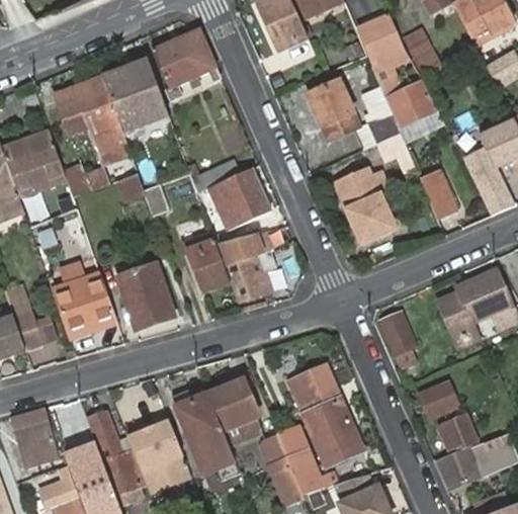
[(309,38),(301,22),(290,0),(272,0),(260,6),(281,51),(309,38)]
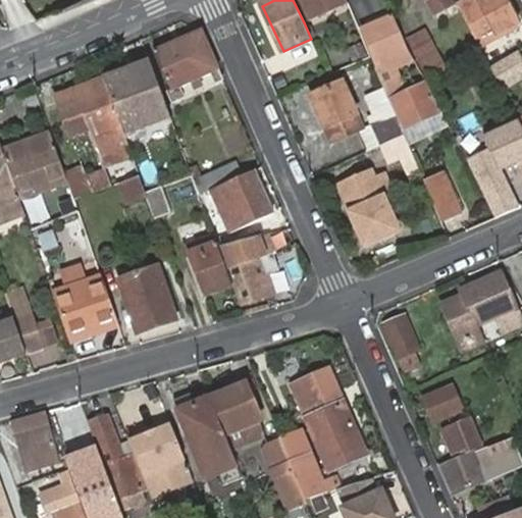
[(293,0),(304,22),(313,18),(304,0),(293,0)]
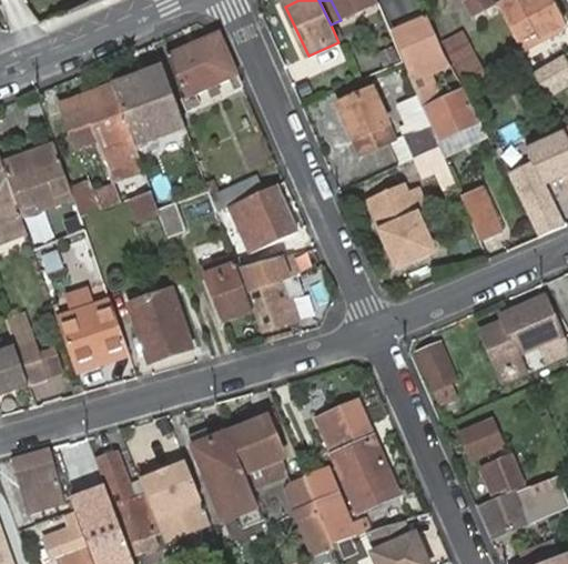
[(465,0),(473,14),(494,3),(492,0),(465,0)]
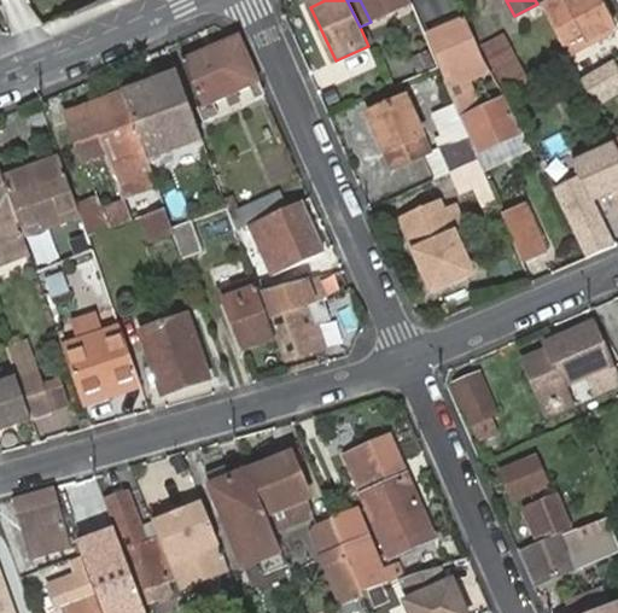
[(555,0),(542,7),(569,57),(617,30),(599,0),(555,0)]
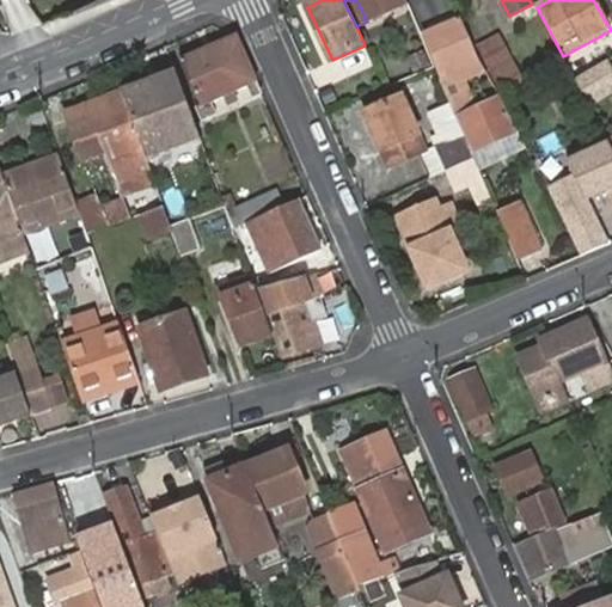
[(477,56),(459,16),(422,31),(441,72),(477,56)]
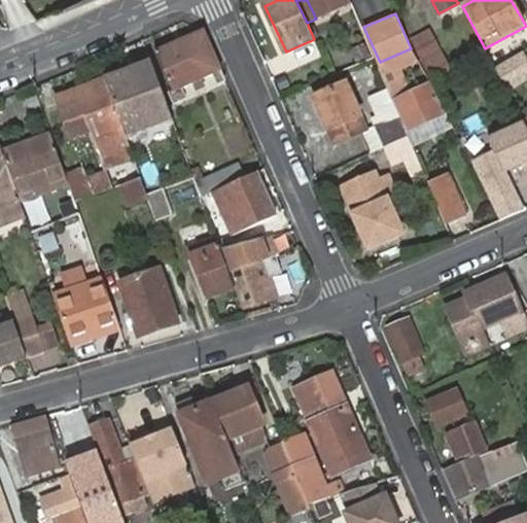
[(225,77),(203,27),(154,48),(177,98),(185,96),(180,85),(212,71),(216,81),(225,77)]
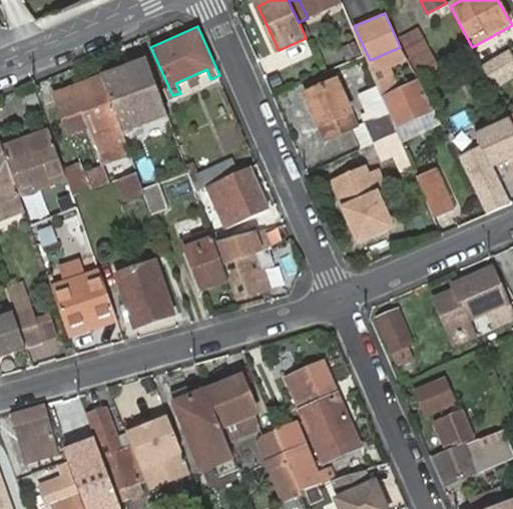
[(401,36),(416,67),(430,61),(424,48),(427,46),(419,28),(401,36)]
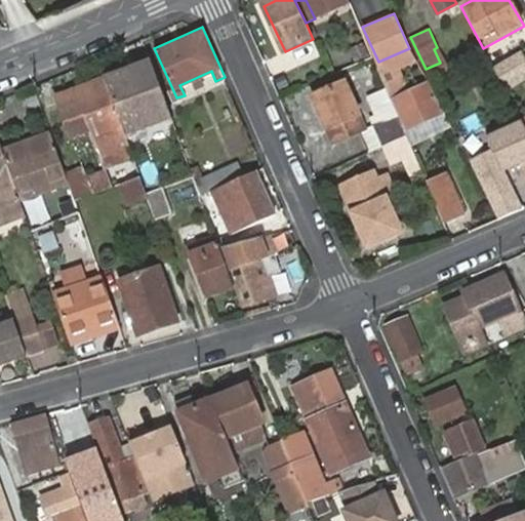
[(503,87),(524,75),(524,53),(520,46),(490,64),(503,87)]
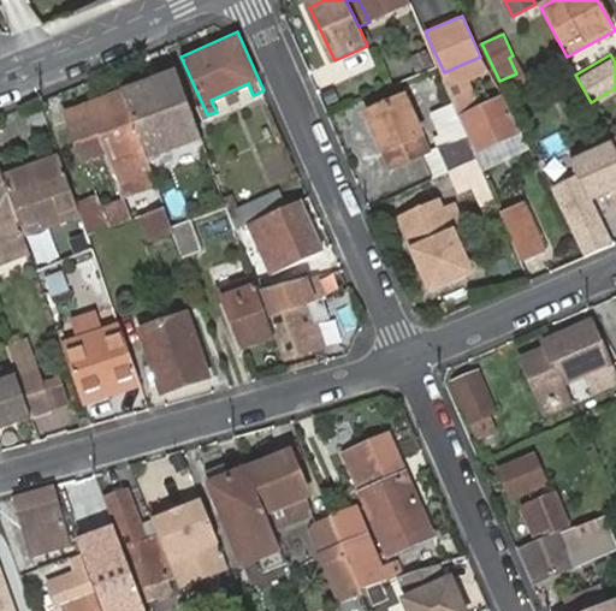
[(480,57),(444,72),(445,76),(454,71),(457,79),(480,70),(485,69),(480,57)]
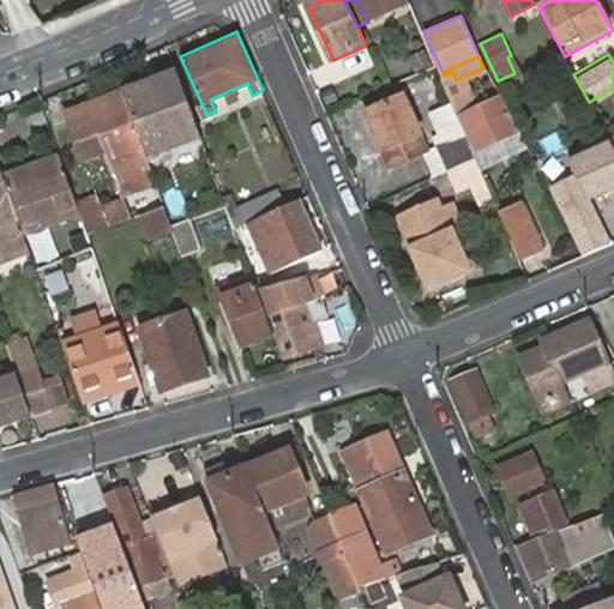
[(489,73),(486,66),(483,68),(479,70),(483,77),(489,73)]
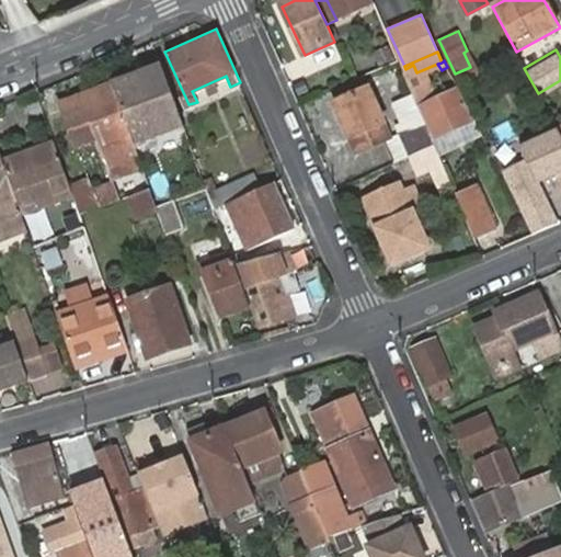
[(130,139),(182,123),(161,65),(144,70),(145,75),(139,76),(139,74),(111,83),(130,139)]
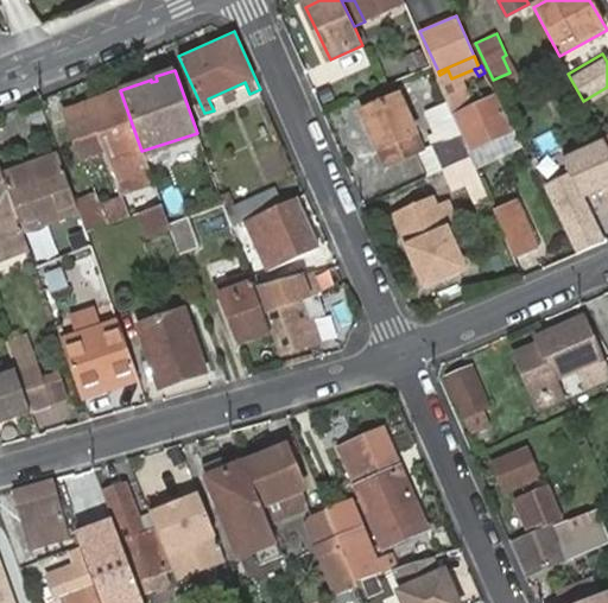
[(439,75),(436,76),(448,103),(467,147),(512,127),(495,93),(463,108),(451,78),(448,70),(439,75)]
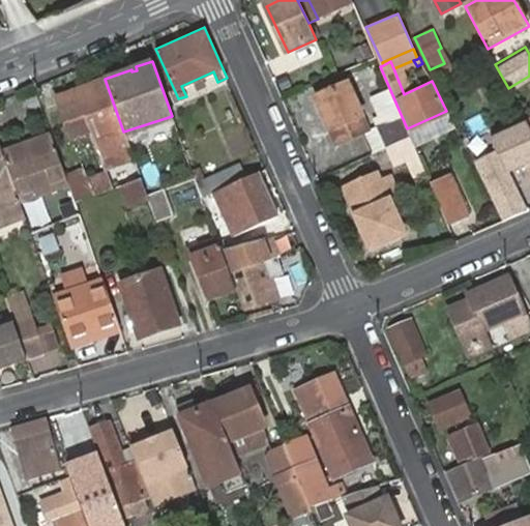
[(105,79),(104,77),(55,94),(63,118),(83,111),(99,157),(121,149),(131,179),(139,176),(123,132),(105,79)]
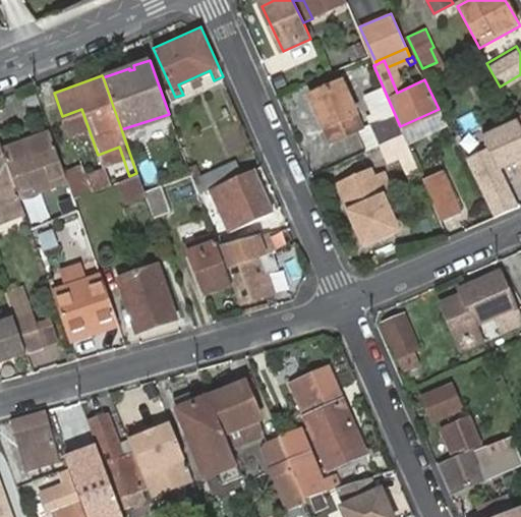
[(336,138),(361,128),(341,81),(309,96),(320,120),(327,117),(336,138)]
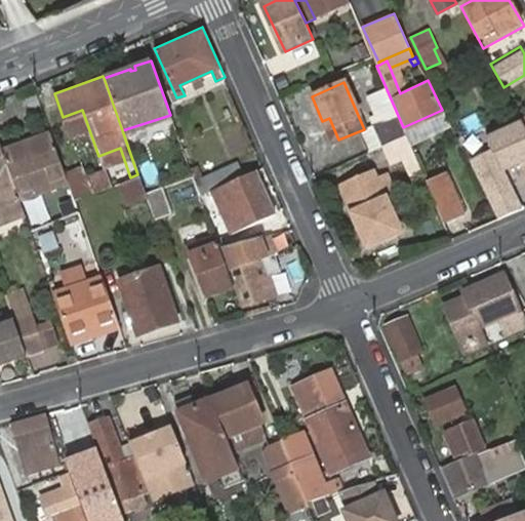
[(372,149),(381,145),(405,133),(403,127),(387,89),(368,97),(375,115),(369,118),(372,124),(364,129),(372,149)]
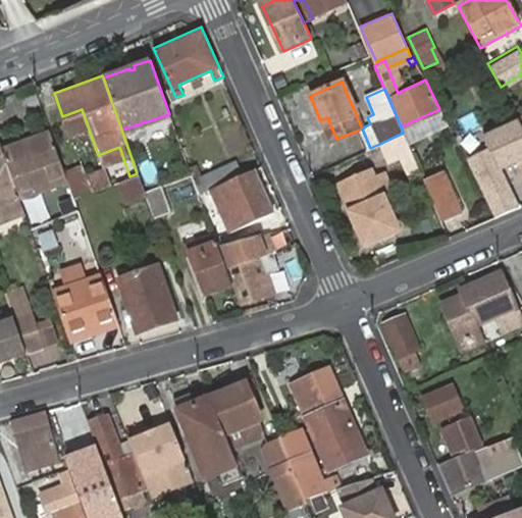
[(3,95),(0,96),(0,119),(10,116),(3,95)]
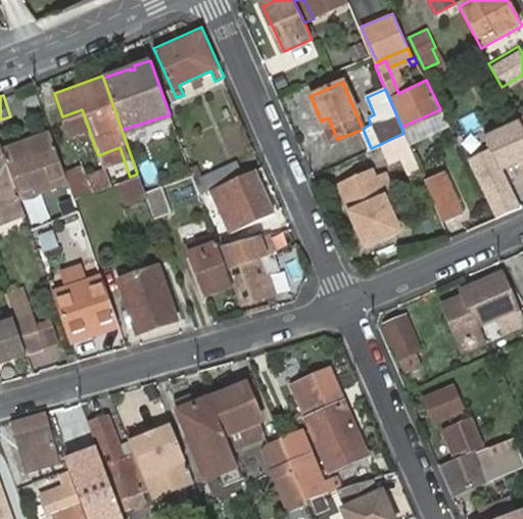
[(328,118),(321,121),(330,142),(337,139),(328,118)]
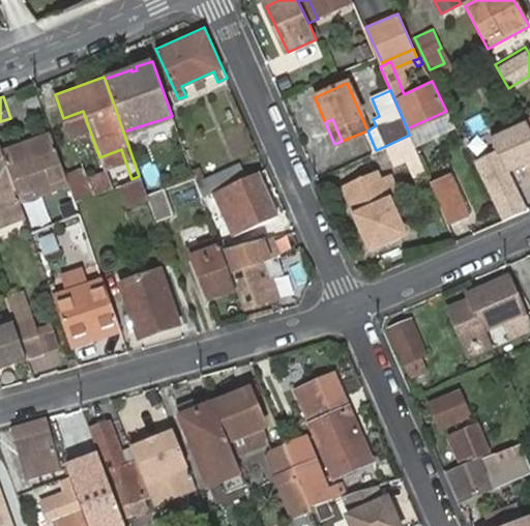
[(492,139),(504,168),(524,158),(516,142),(510,130),(492,139)]
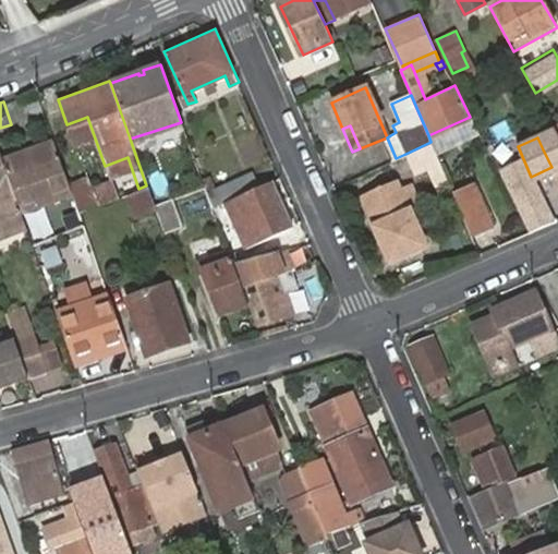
[(21,213),(71,194),(68,184),(53,144),(52,141),(2,158),(21,213)]
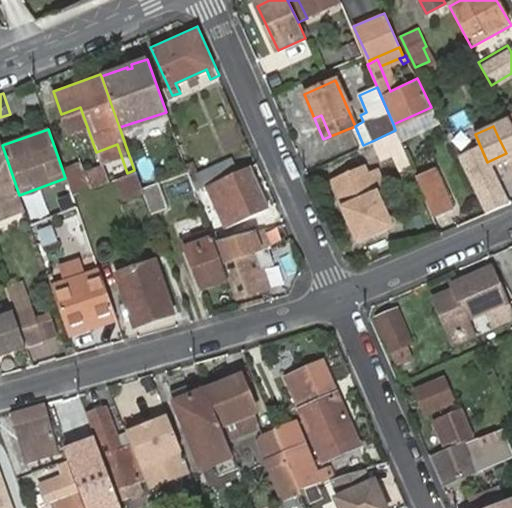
[(485,209),(504,201),(487,162),(475,134),(472,129),(453,138),(485,209)]
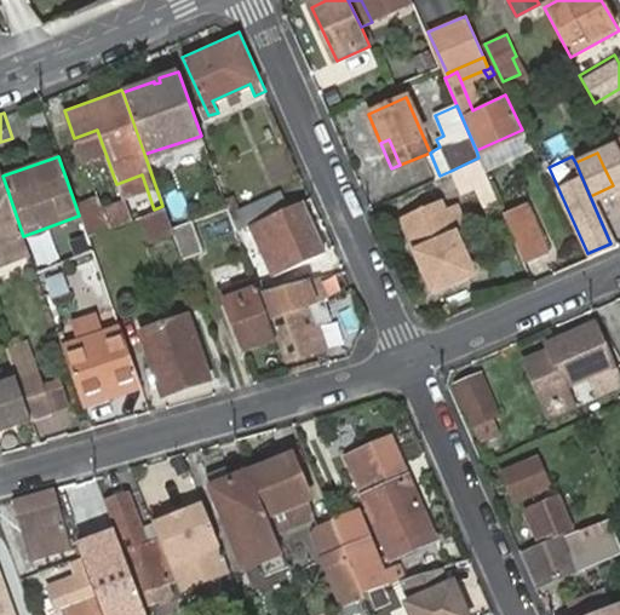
[(497,199),(487,178),(478,157),(451,171),(459,190),(476,183),(486,203),(497,199)]
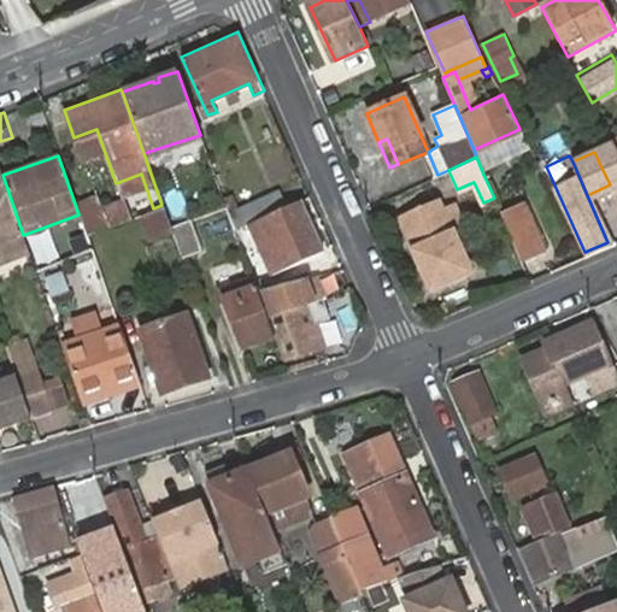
[(616,198),(616,196),(616,157),(600,165),(610,184),(616,198)]
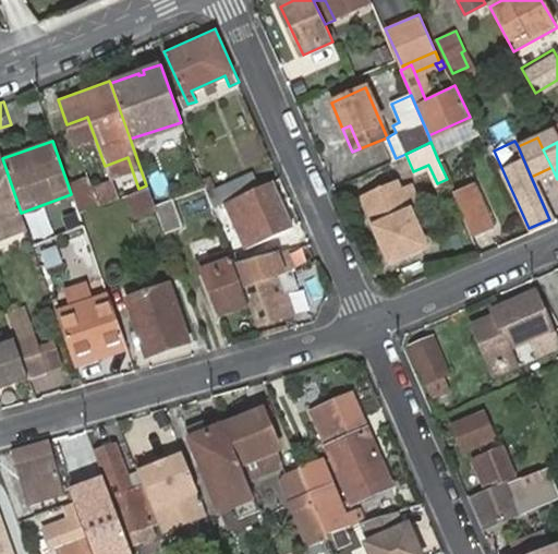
[(464,155),(444,160),(450,184),(472,179),(464,155)]
